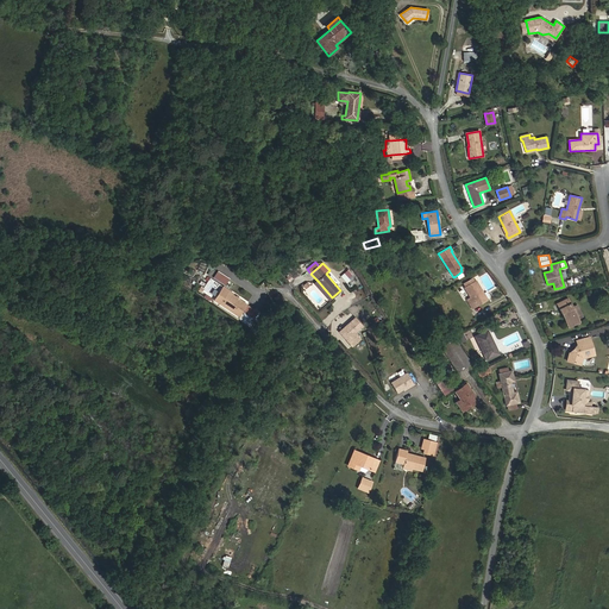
[(211,276),(225,286),(230,278),(214,269),(211,276)]
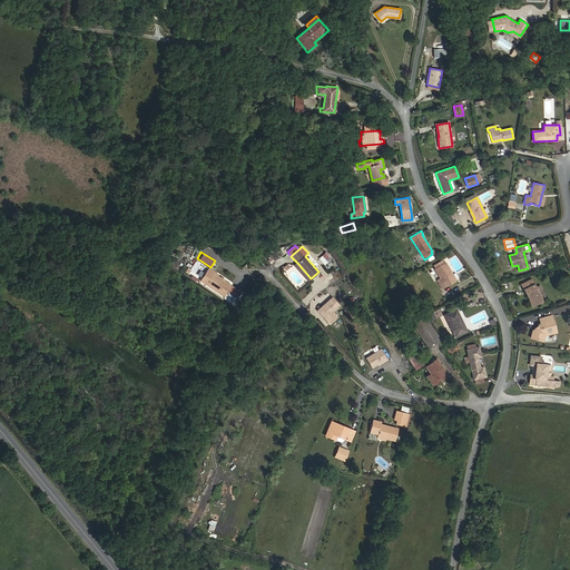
[(311,278),(297,263),(294,265),(308,282),(311,278)]
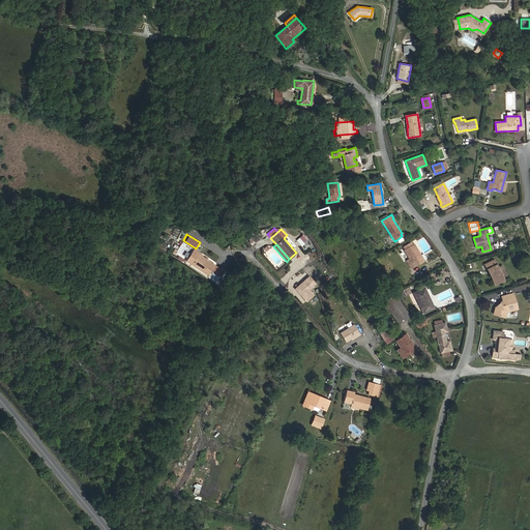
[(420,260),(418,255),(420,254),(414,244),(413,244),(405,249),(404,251),(409,259),(406,261),(411,268),(418,264),(417,262),(420,260)]
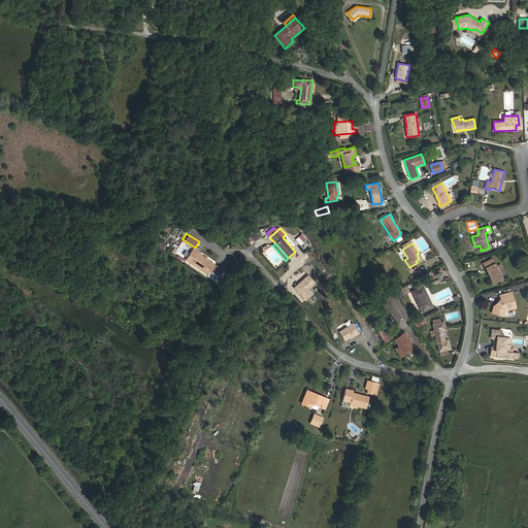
[(190,263),(198,251),(194,249),(186,260),(190,263)]
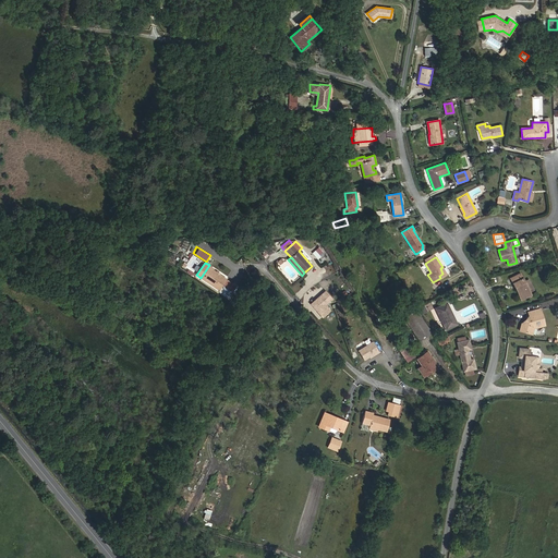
[(226,279),(219,275),(216,273),(213,270),(214,268),(209,265),(201,278),(218,290),(226,279)]
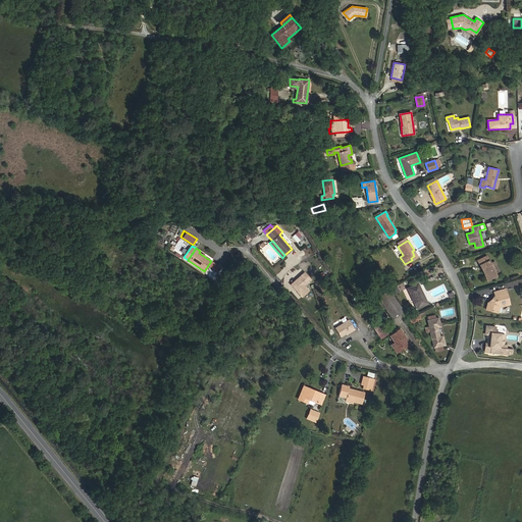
[(499,270),(494,262),(490,264),(486,256),(477,260),(481,268),(483,267),(487,276),(494,272),(499,270)]
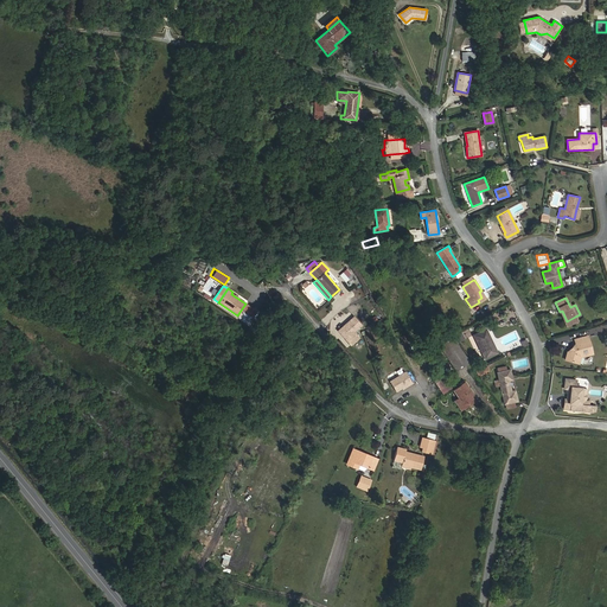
[(256,311),(247,305),(244,310),(253,315),(256,311)]
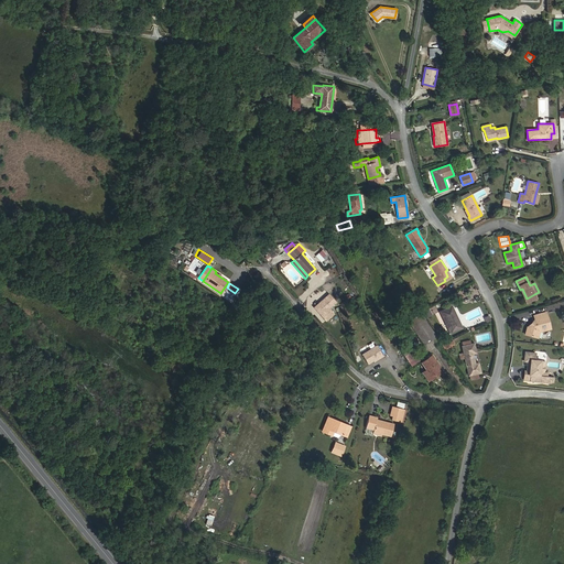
[(527,303),(537,297),(534,294),(527,299),(522,289),(520,290),(527,303)]
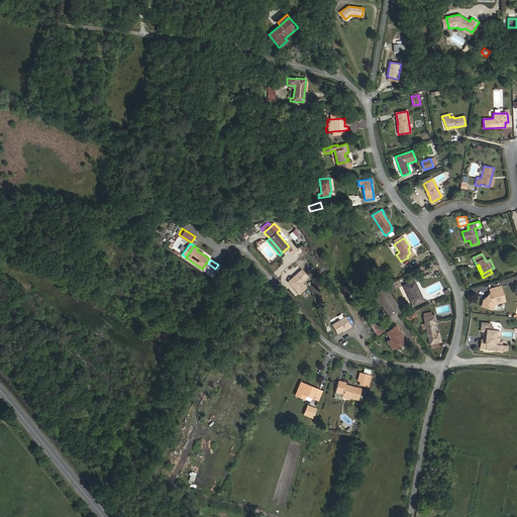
[(214,273),(206,267),(203,271),(211,277),(214,273)]
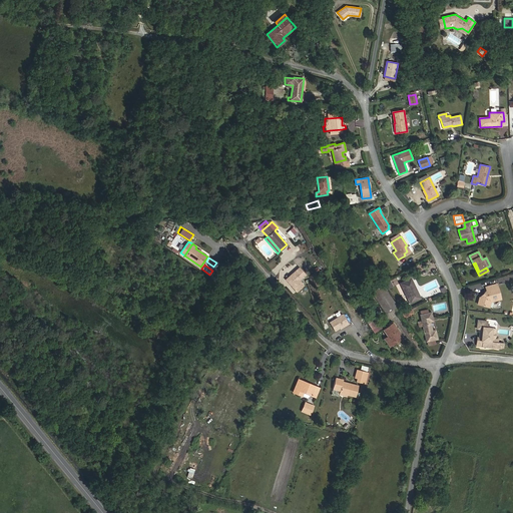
[(420,298),(411,278),(400,283),(410,303),(420,298)]
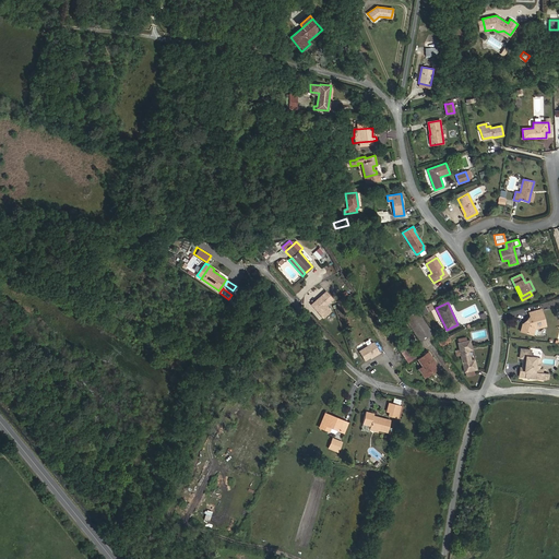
[(427,312),(424,306),(417,309),(420,316),(427,312)]
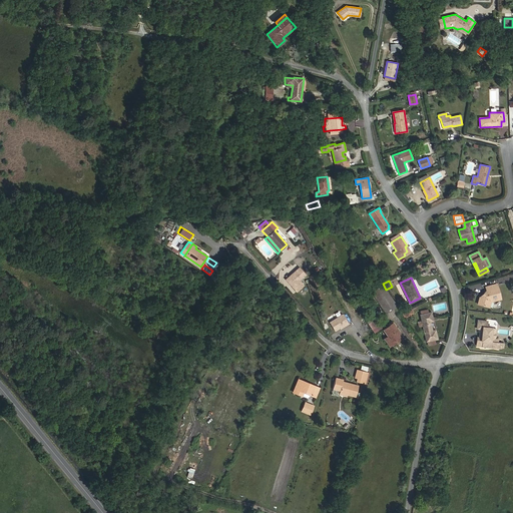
[(396,306),(382,284),(371,292),(374,296),(378,303),(385,313),(396,306)]
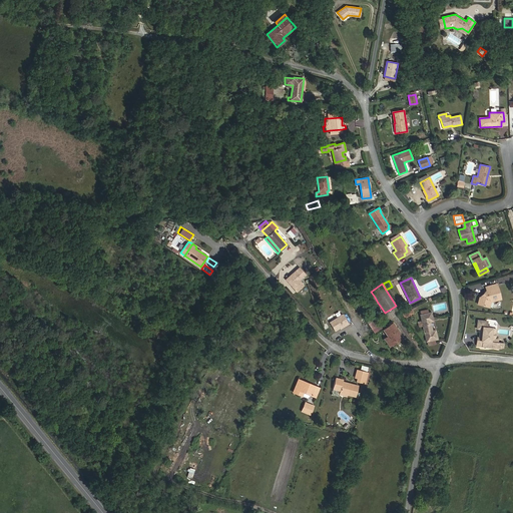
[(500,299),(496,284),(485,287),(486,291),(479,298),(478,304),(489,307),(491,302),(500,299)]
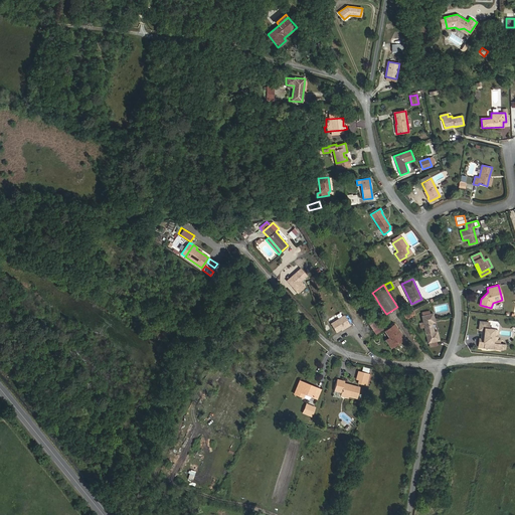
[(379,304),(375,297),(371,300),(375,307),(379,304)]
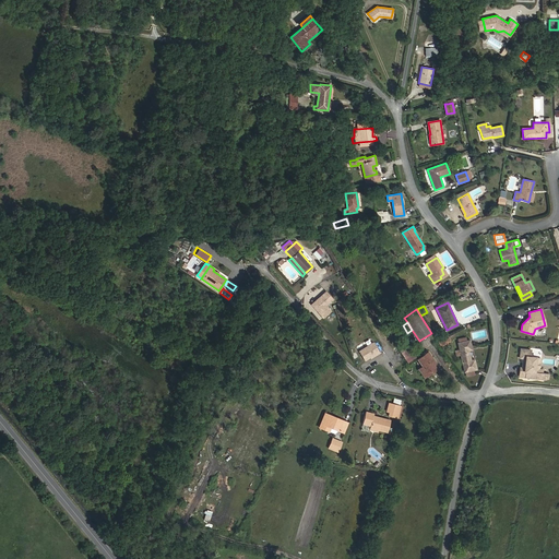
[(450,342),(448,336),(438,342),(440,346),(450,342)]
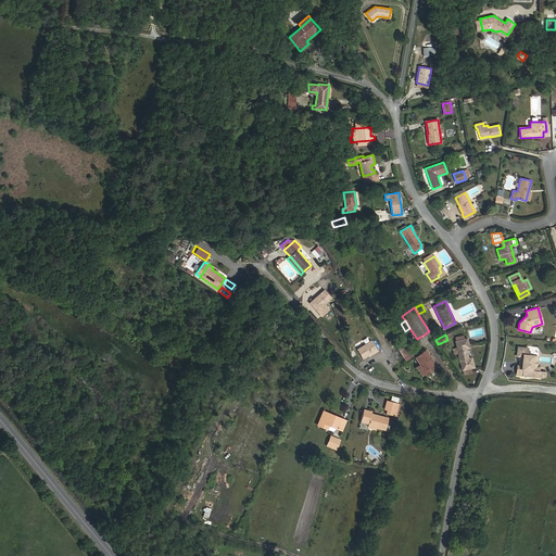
[(468,358),(466,349),(469,348),(467,338),(464,339),(463,336),(456,338),(456,341),(455,341),(457,348),(452,349),(454,354),(458,353),(462,370),(463,369),(470,368),(474,367),(471,357),(468,358)]
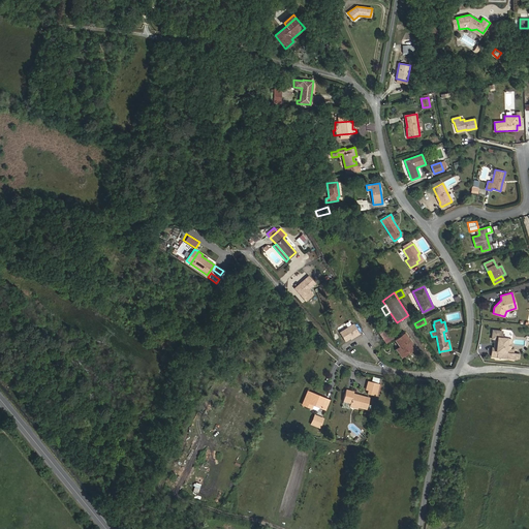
[(393,338),(385,328),(386,328),(381,320),(373,325),(378,333),(380,335),(385,343),(393,338)]
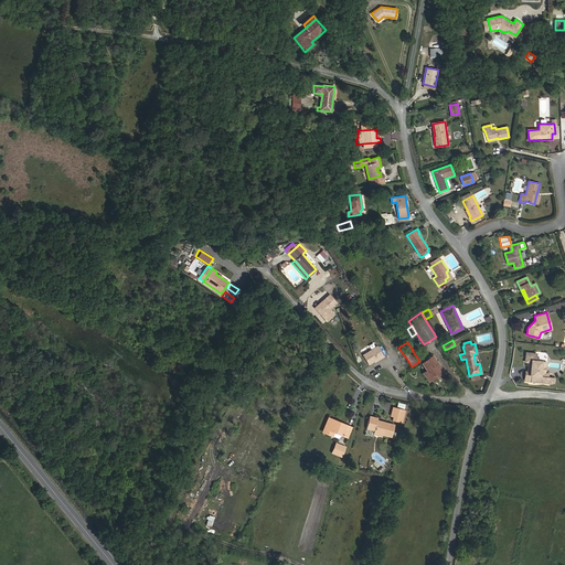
[(384,356),(376,345),(363,354),(369,364),(374,361),(380,358),(380,359),(384,356)]
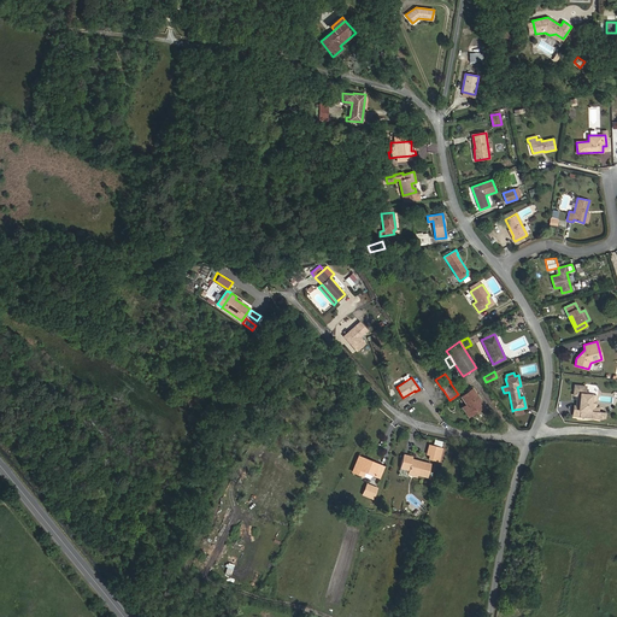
[(592,411),(589,411),(592,394),(585,393),(586,386),(574,385),(574,394),(577,395),(580,395),(579,406),(576,406),(574,406),(573,416),(592,417),(592,411)]
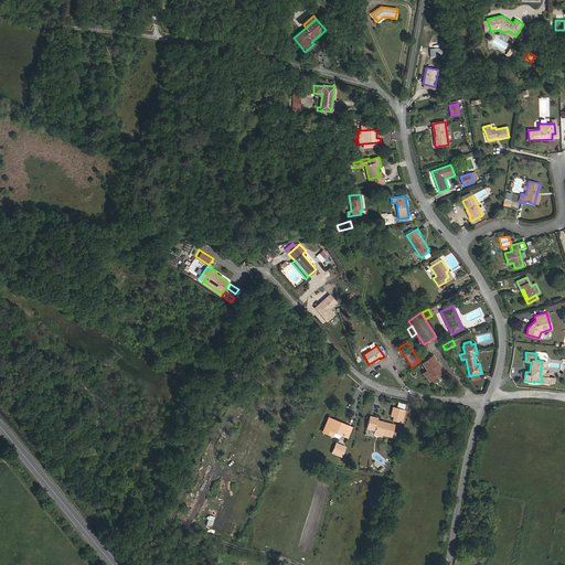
[(444,372),(433,355),(422,363),(426,370),(423,372),(429,382),(444,372)]
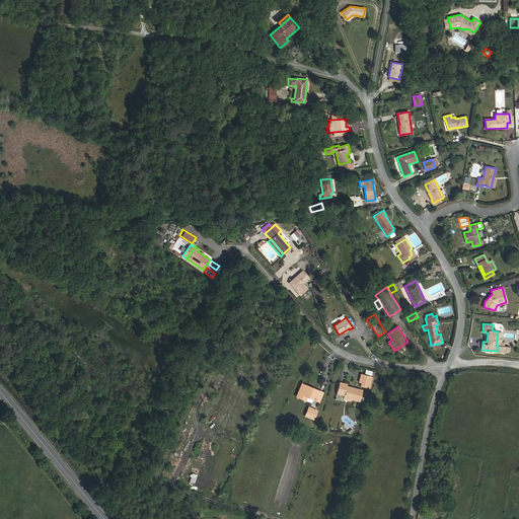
[(164,376),(155,371),(151,378),(160,383),(164,376)]
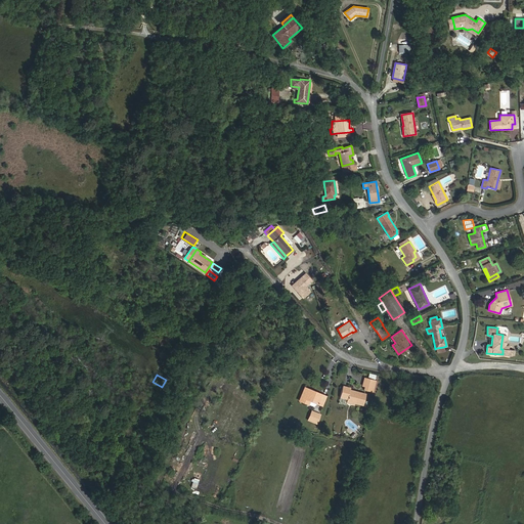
[(376,381),(376,380),(366,378),(364,386),(363,390),(373,392),(374,388),(376,381)]
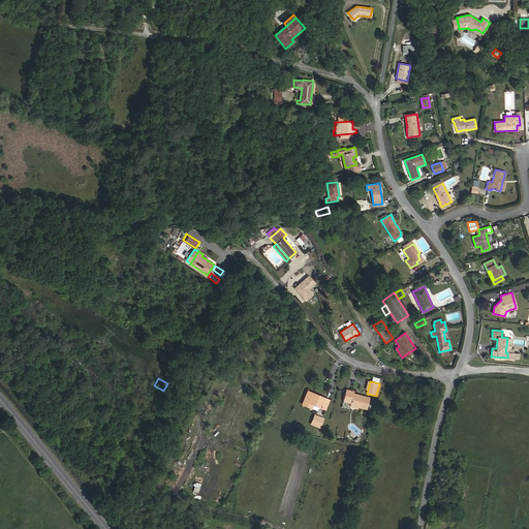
[(366,409),(369,398),(353,394),(353,392),(346,390),(343,401),(350,403),(350,405),(358,407),(366,409)]
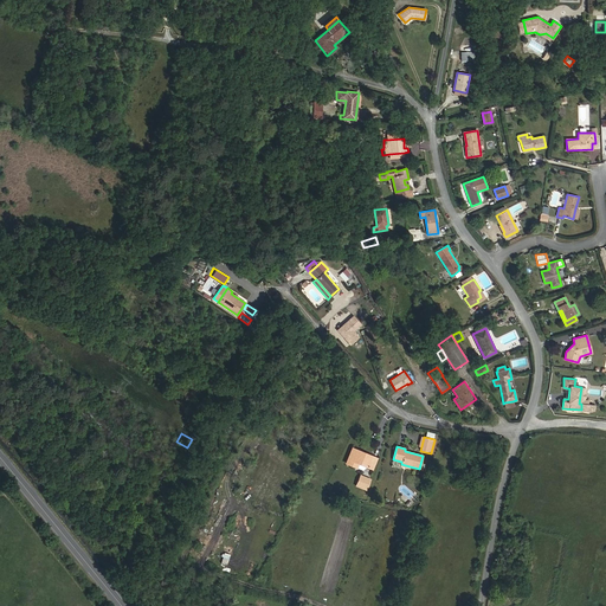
[(368,468),(373,457),(352,449),(346,463),(356,468),(358,463),(368,468)]
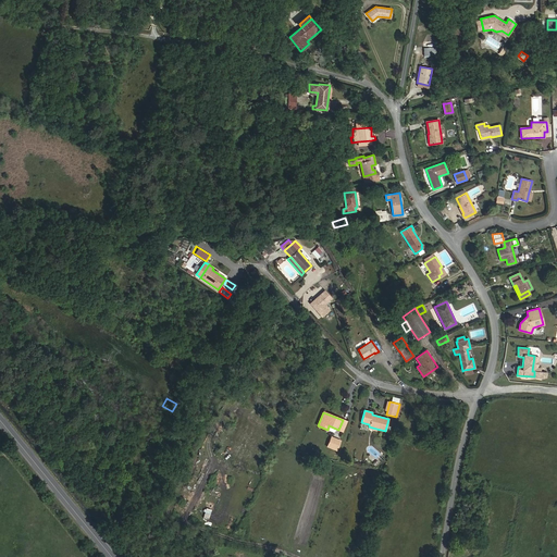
[(336,450),(341,441),(331,436),(327,446),(336,450)]
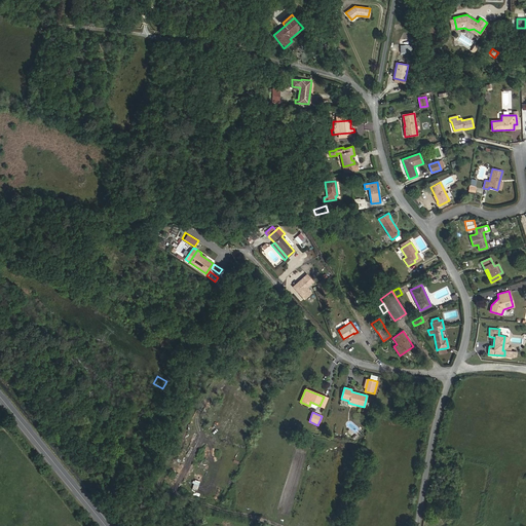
[(194,479),(191,489),(196,490),(199,481),(194,479)]
